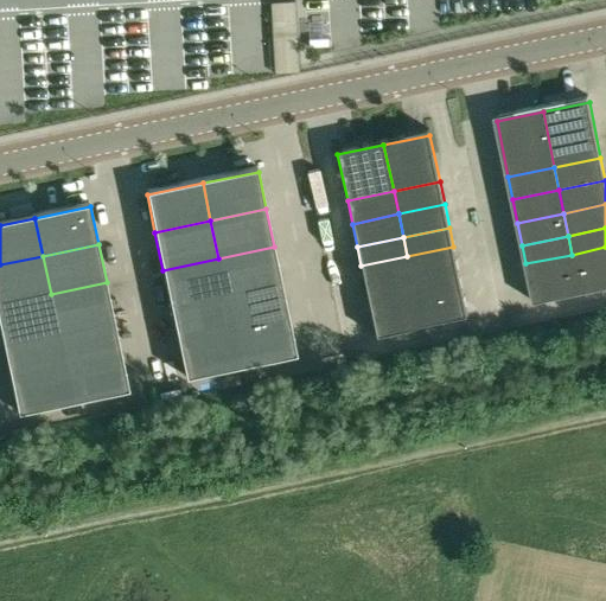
[(274,247),(218,259),(227,296),(282,285),(274,247)]
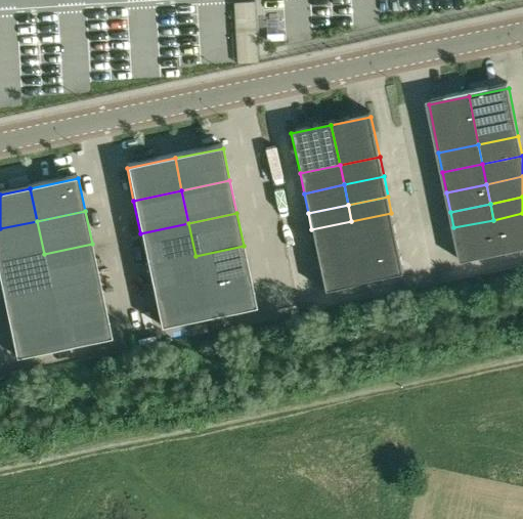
[(391,213),(351,221),(354,238),(394,228),(391,213)]
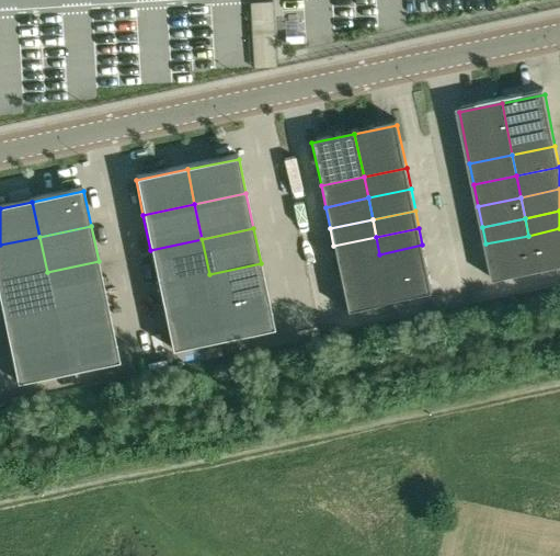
[(559,228),(528,236),(532,252),(559,246),(559,228)]
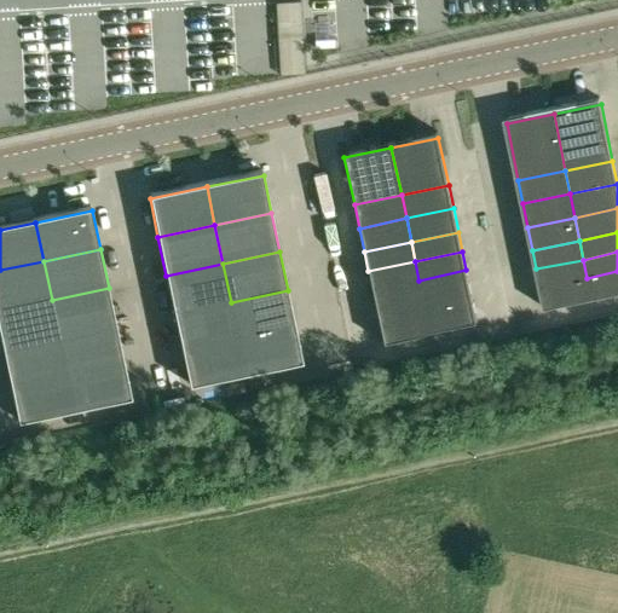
[(583,260),(536,269),(541,288),(587,278),(583,260)]
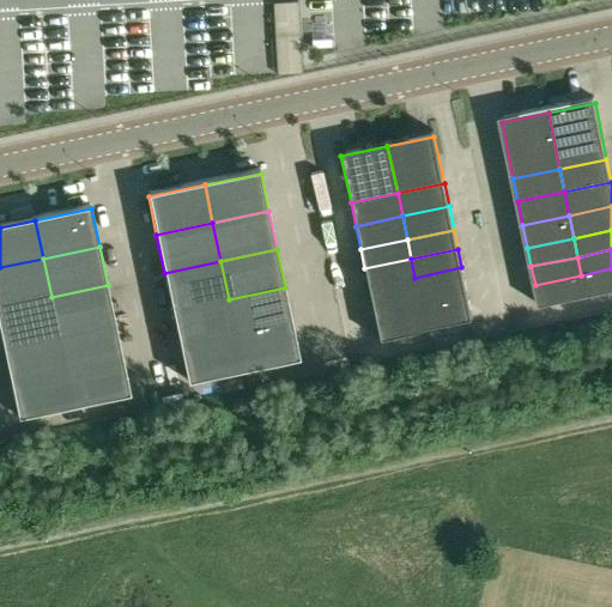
[(43,259),(0,267),(0,307),(52,297),(43,259)]
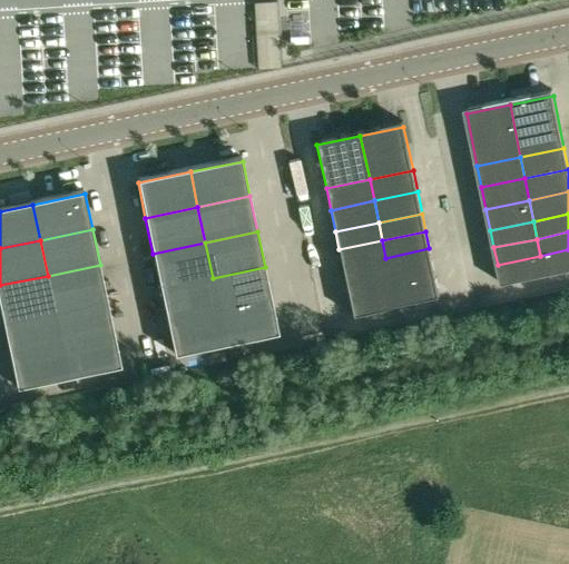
[(382,240),(339,249),(342,267),(385,258),(382,240)]
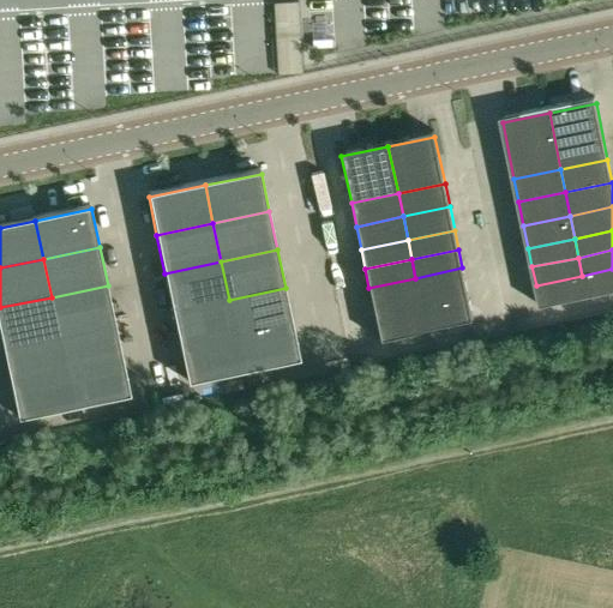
[(221,262),(164,274),(173,312),(229,300),(221,262)]
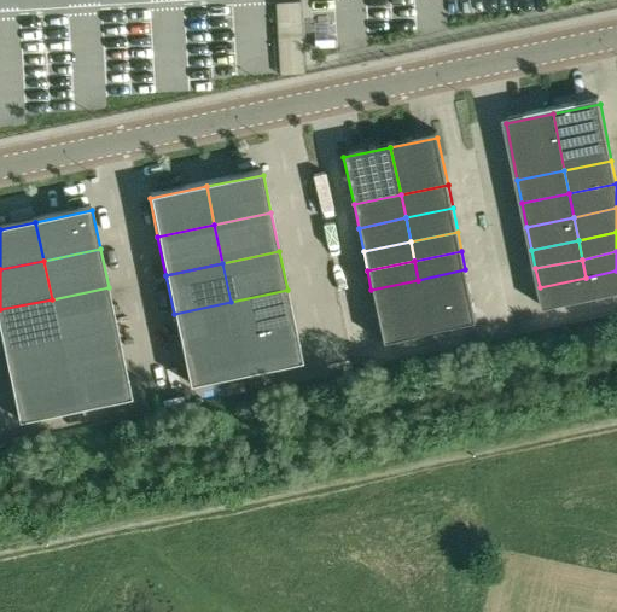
[(465,269),(418,280),(423,298),(470,289),(465,269)]
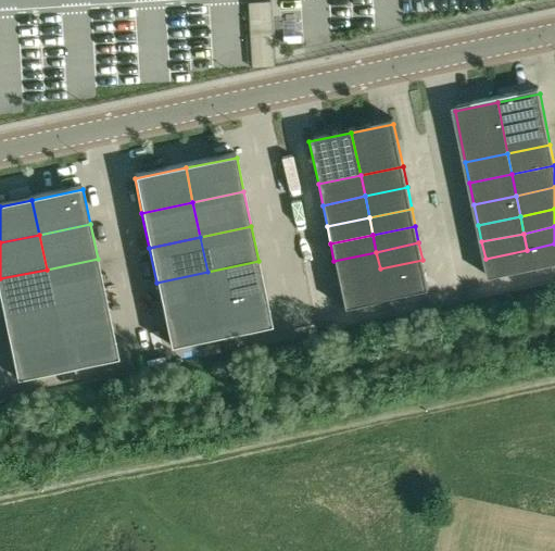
[(554,243),(527,250),(531,272),(554,265),(554,243)]
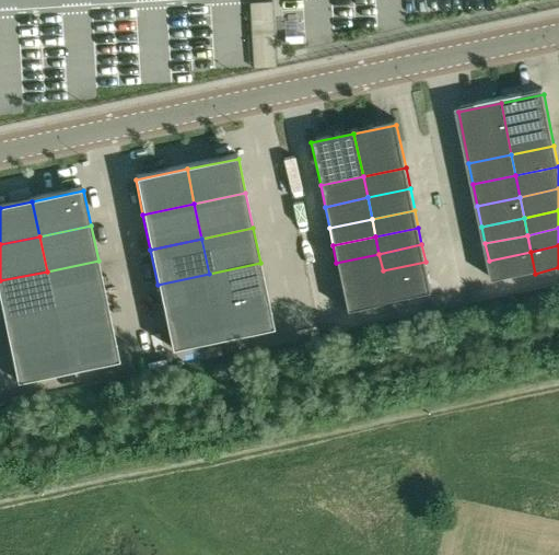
[(531,252),(489,261),(493,281),(535,274),(531,252)]
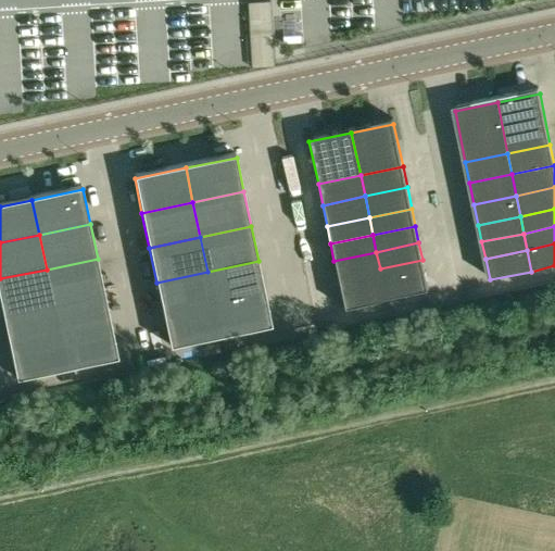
[(376,252),(333,261),(337,278),(380,268),(376,252)]
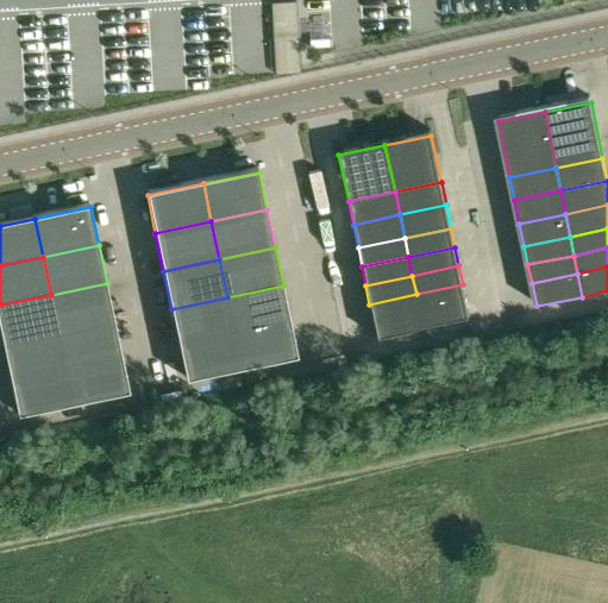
[(107,283),(51,295),(58,332),(114,320),(107,283)]
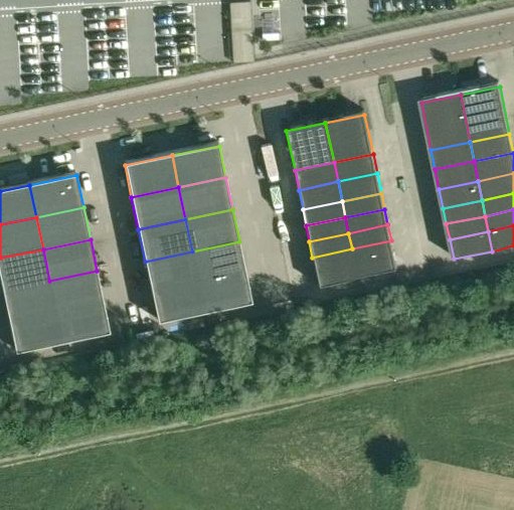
[(391,240),(352,248),(355,265),(394,257),(391,240)]
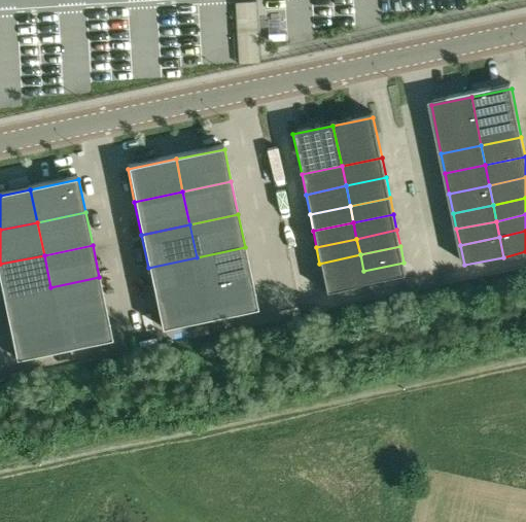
[(245,247),(197,257),(203,289),(251,279),(245,247)]
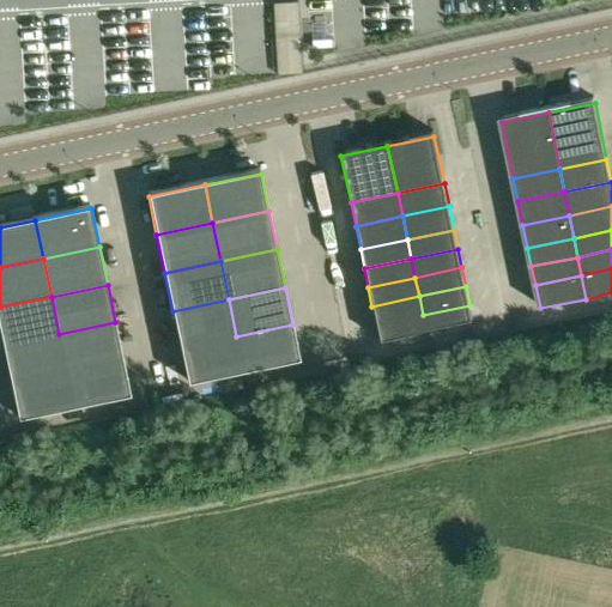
[(419,296),(371,307),(376,325),(423,315),(419,296)]
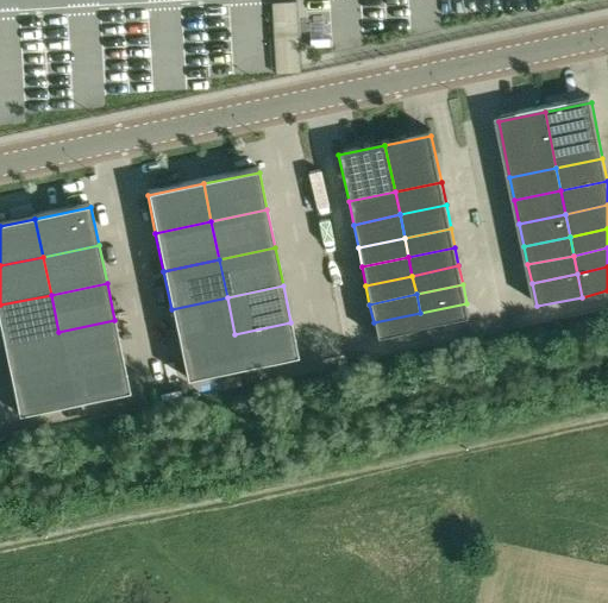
[(51,295),(0,305),(0,332),(2,344),(58,332),(51,295)]
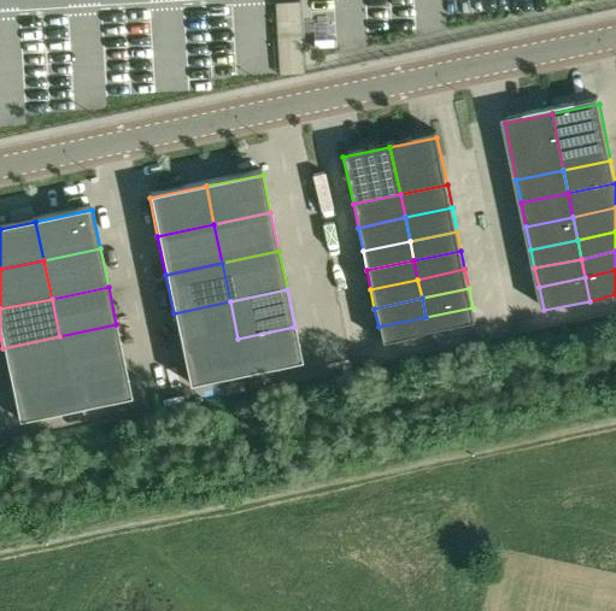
[(230,301),(174,313),(181,351),(238,339),(230,301)]
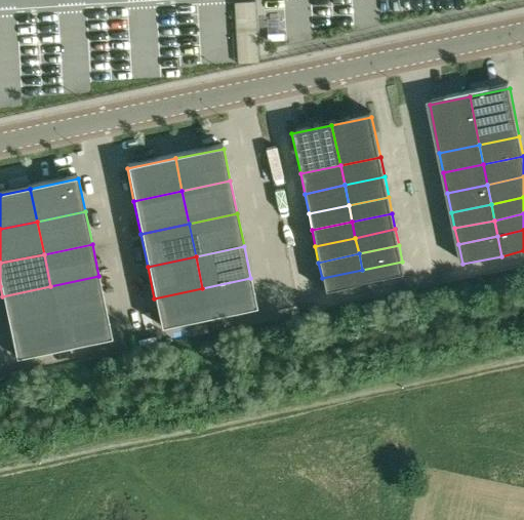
[(402,262),(362,270),(365,286),(405,277),(402,262)]
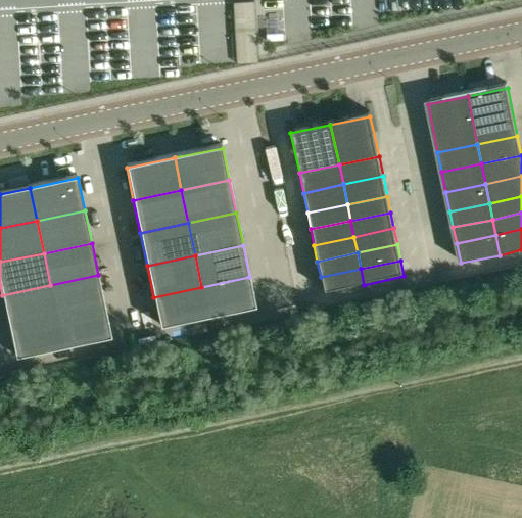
[(361,269),(321,277),(324,293),(364,285),(361,269)]
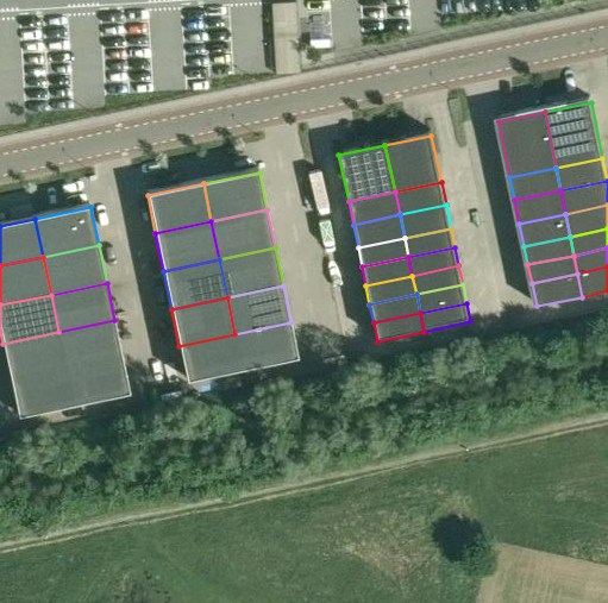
[(114,320),(58,332),(67,370),(123,358),(114,320)]
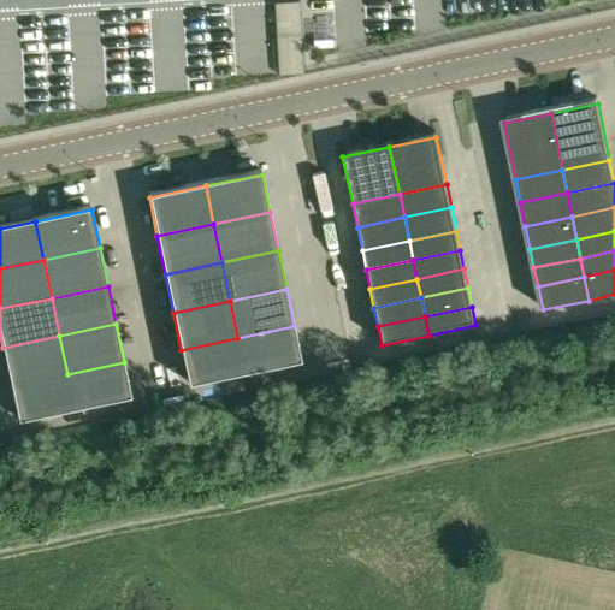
[(237,338),(246,377),(302,365),(294,326),(237,338)]
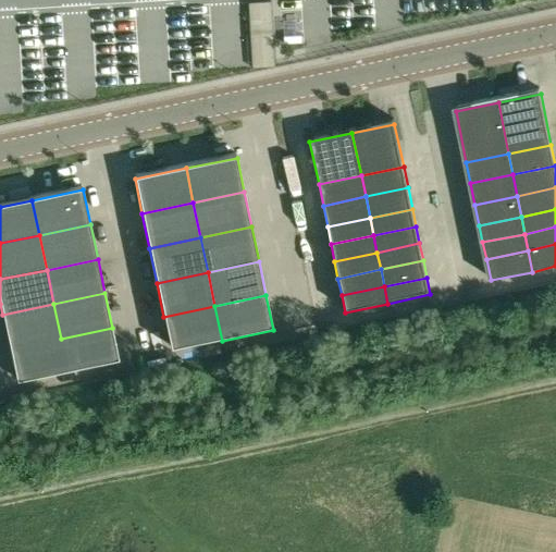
[(53,304),(2,315),(10,350),(61,339),(53,304)]
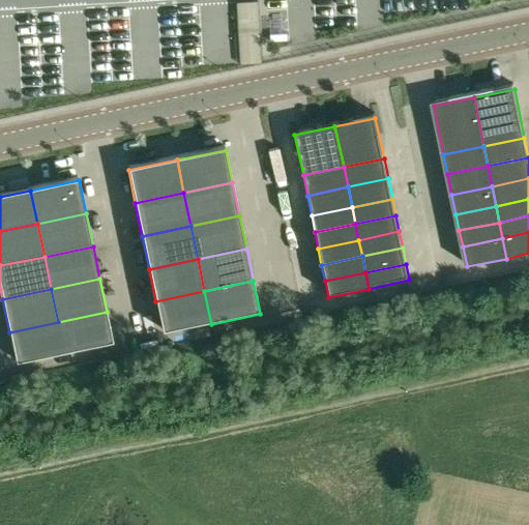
[(155,301),(163,334),(211,324),(204,291),(155,301)]
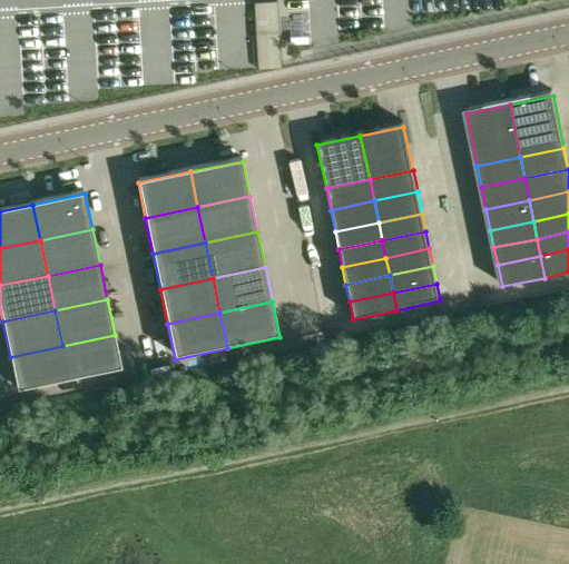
[(62,346),(70,382),(123,370),(115,335),(62,346)]
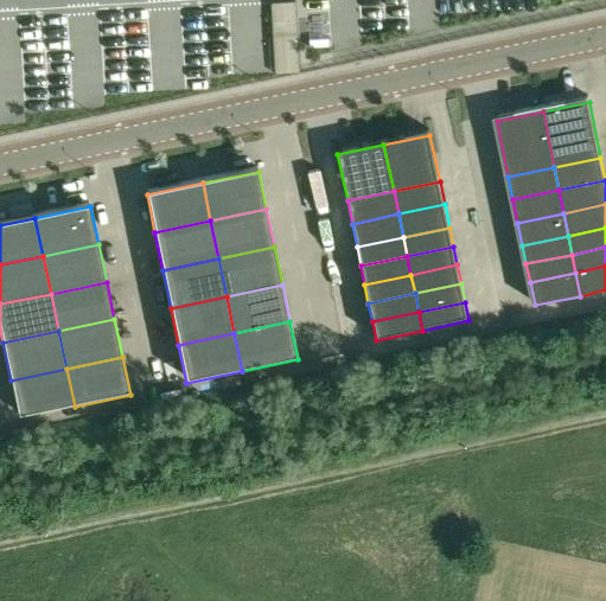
[(11,381),(18,419),(75,407),(67,369),(11,381)]
